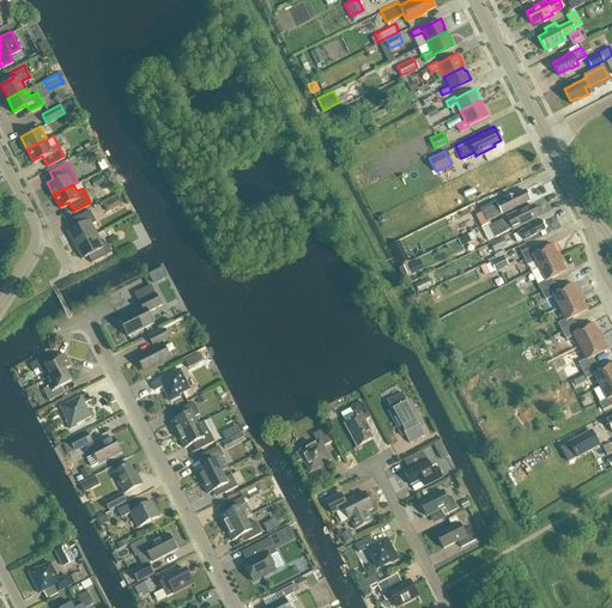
[(523,188),(496,202),(495,199),(479,206),(485,219),(528,198),(523,188)]
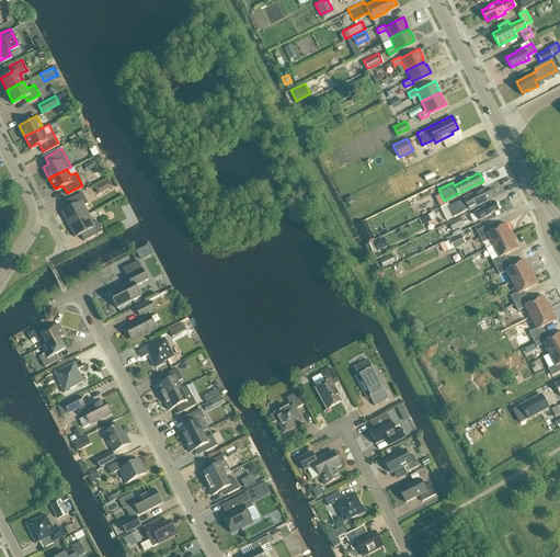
[(101,191),(115,185),(112,177),(98,183),(101,191)]
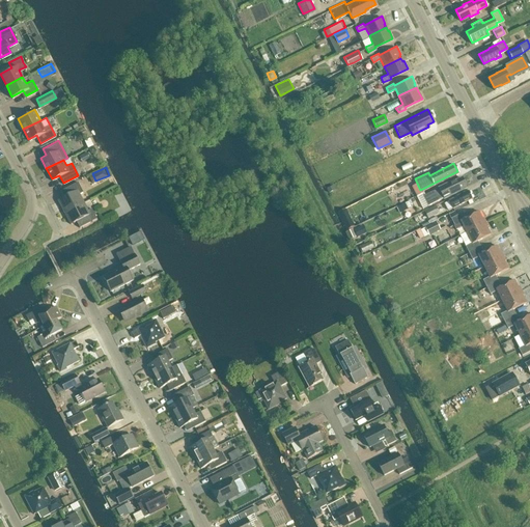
[(454,190),(466,185),(462,176),(453,181),(452,179),(422,193),(427,203),(453,191),(454,190)]
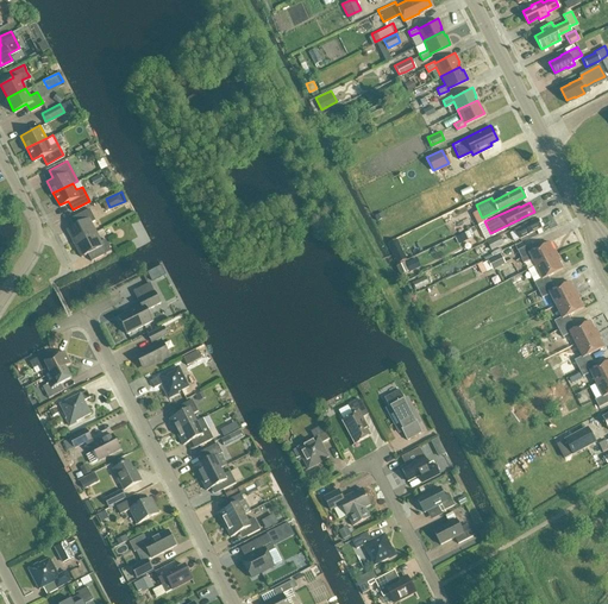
[(74,241),(95,230),(91,221),(94,219),(88,207),(69,216),(73,224),(67,227),(74,241)]
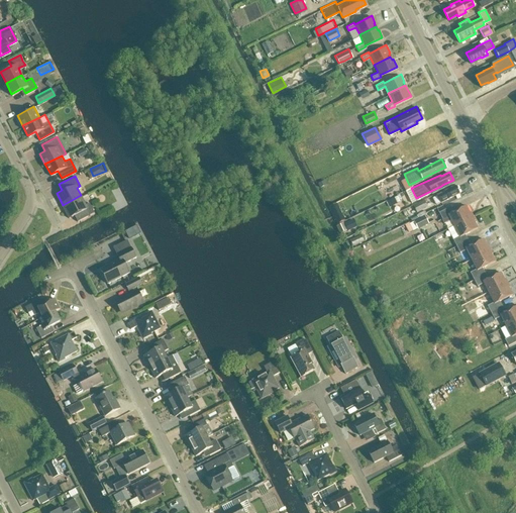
[(458,192),(455,185),(437,194),(440,201),(458,192)]
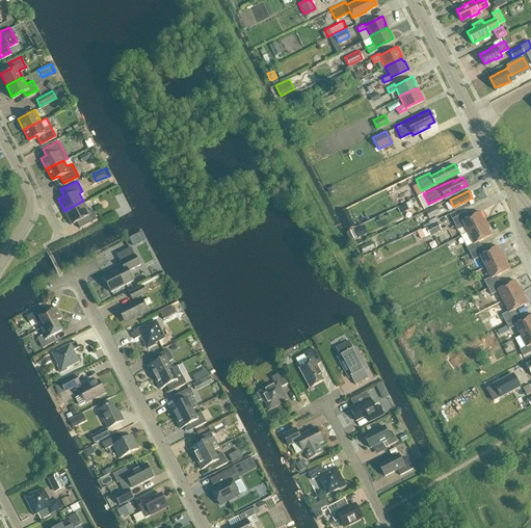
[(71,222),(76,220),(79,227),(97,217),(91,207),(87,209),(83,201),(64,211),(71,222)]
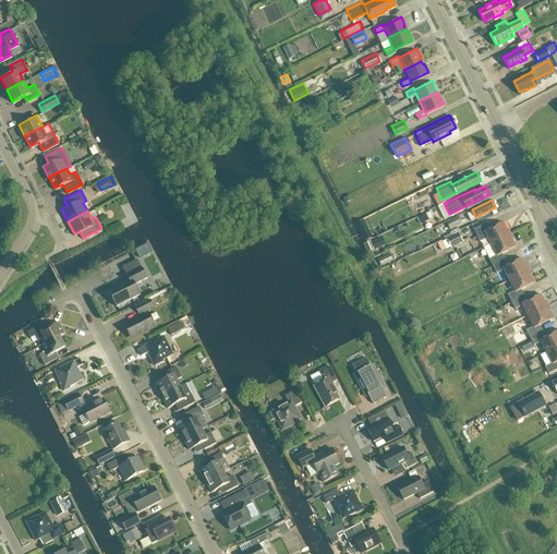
[(445,221),(448,228),(461,223),(458,215),(445,221)]
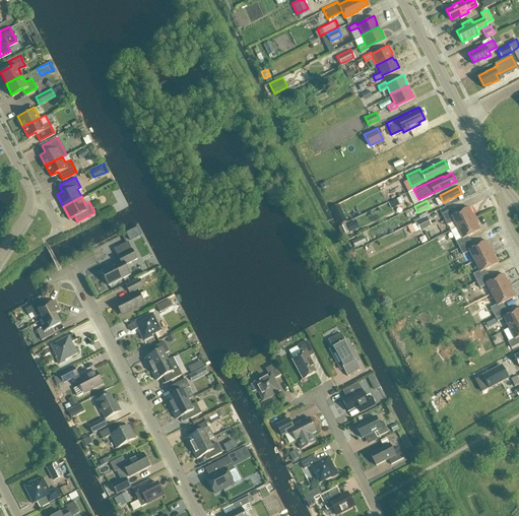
[(344,214),(338,202),(330,206),(336,218),(344,214)]
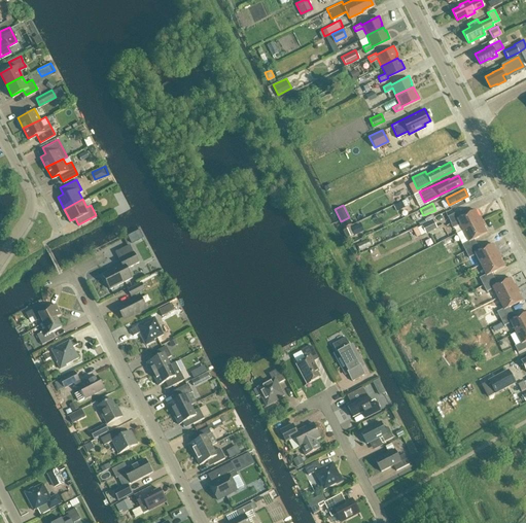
[(462,229),(480,219),(475,208),(461,214),(458,209),(447,215),(451,222),(450,222),(452,227),(459,222),(462,229)]
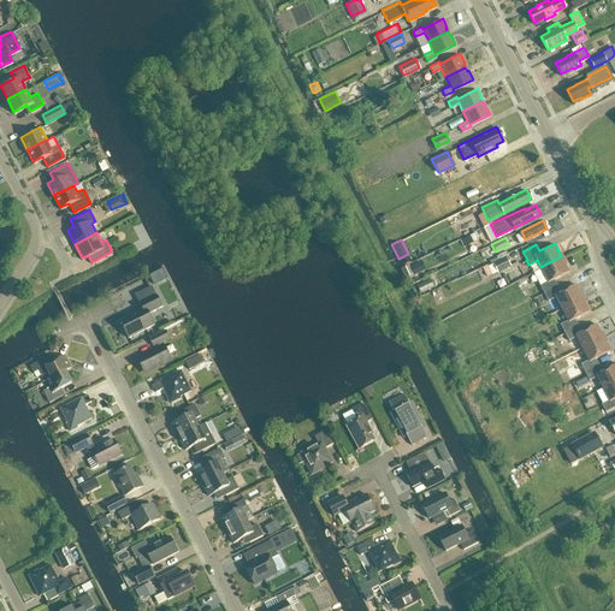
[(497,270),(497,271),(510,265),(506,255),(492,262),(497,270)]
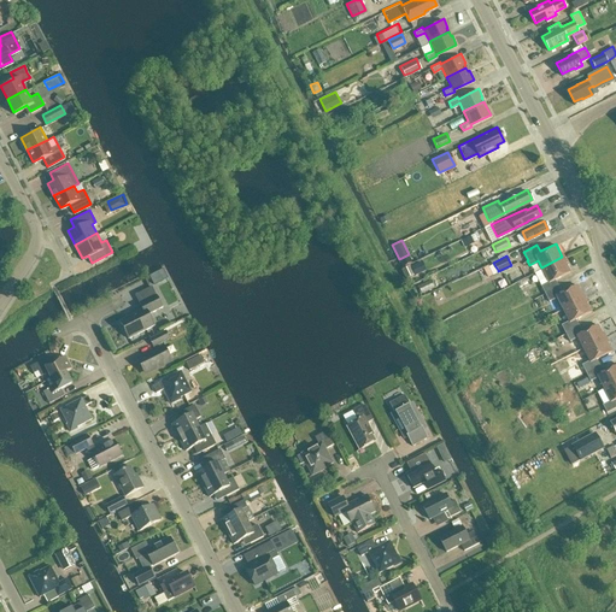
[(544,292),(557,284),(555,278),(569,270),(562,257),(541,268),(543,270),(535,274),(544,292)]
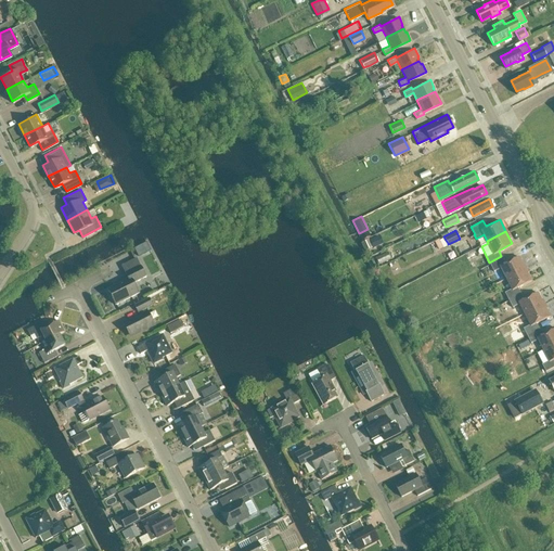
[(383,241),(379,233),(369,238),(373,246),(383,241)]
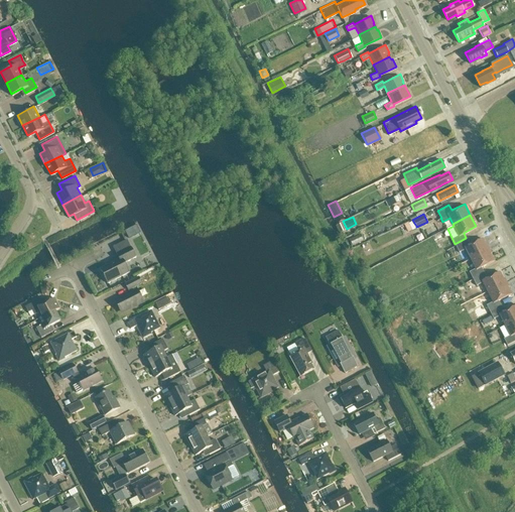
[(466,238),(455,244),(459,251),(465,247),(470,256),(487,247),(482,237),(469,243),(466,238)]
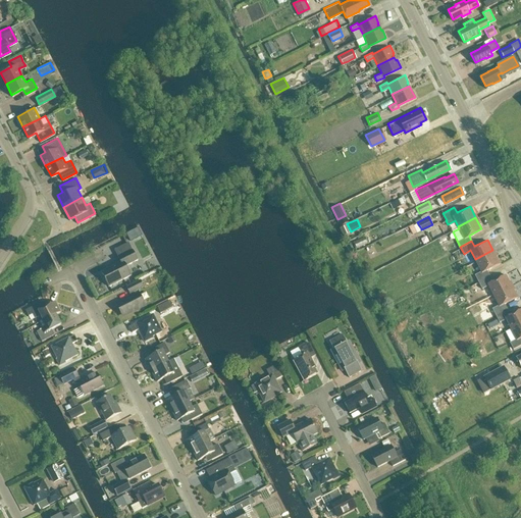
[(117,255),(132,248),(127,241),(113,248),(117,255)]
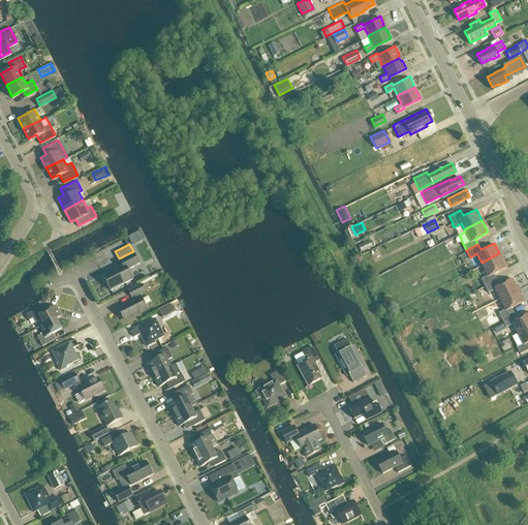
[(102,274),(110,288),(131,277),(127,268),(138,261),(133,251),(119,258),(122,265),(102,274)]
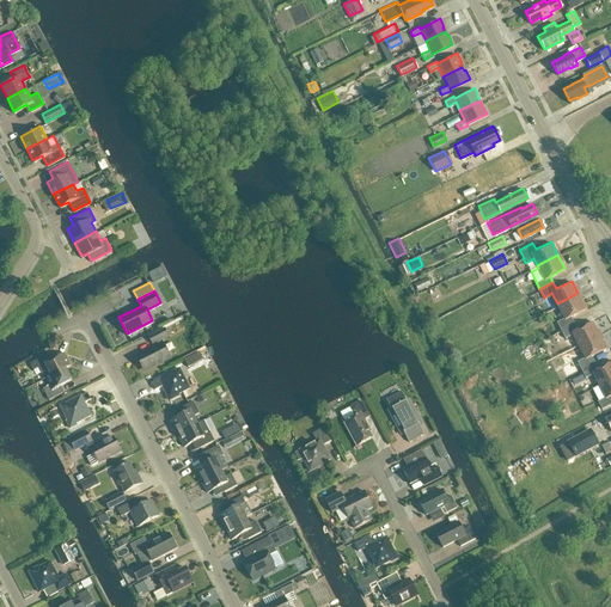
[(563,317),(556,320),(560,327),(573,322),(570,316),(585,307),(578,293),(557,304),(563,317)]
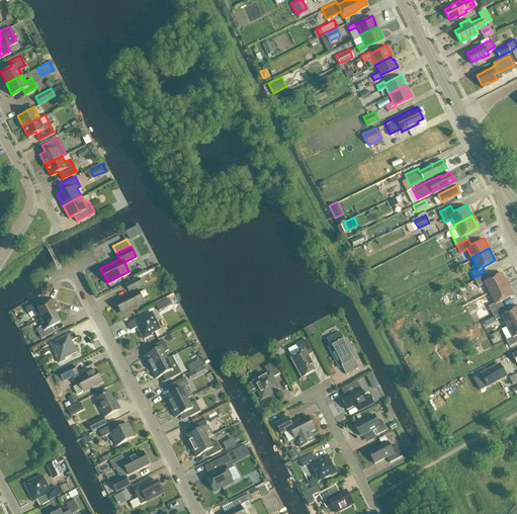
[(485,272),(474,277),(478,285),(484,281),(489,291),(506,282),(501,271),(488,277),(485,272)]
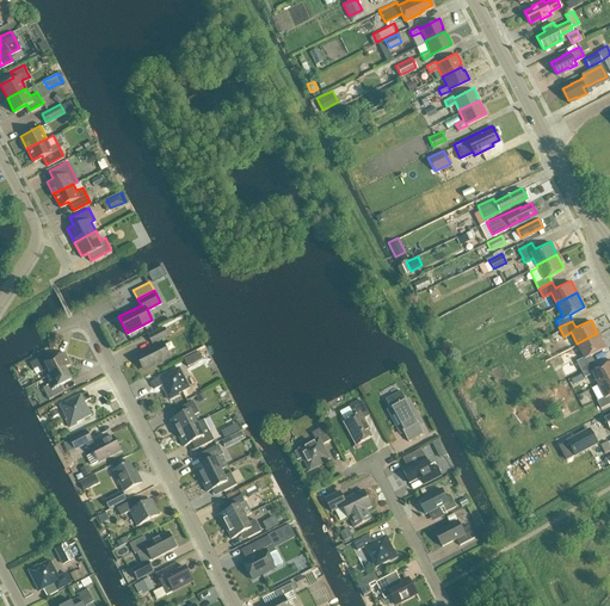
[(152,342),(162,336),(168,333),(164,326),(148,334),(152,342)]
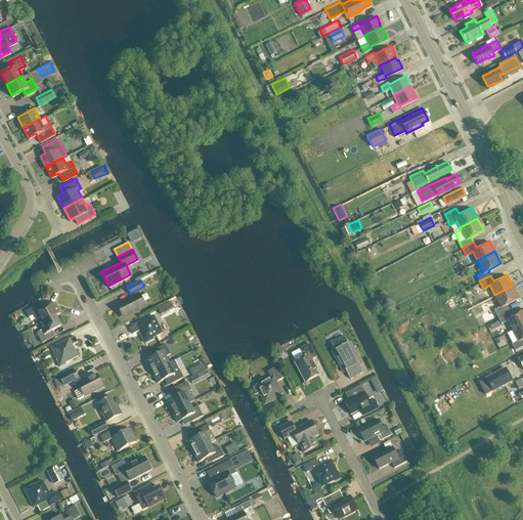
[(499,305),(493,308),(497,315),(509,309),(506,303),(518,297),(512,286),(494,295),(499,305)]
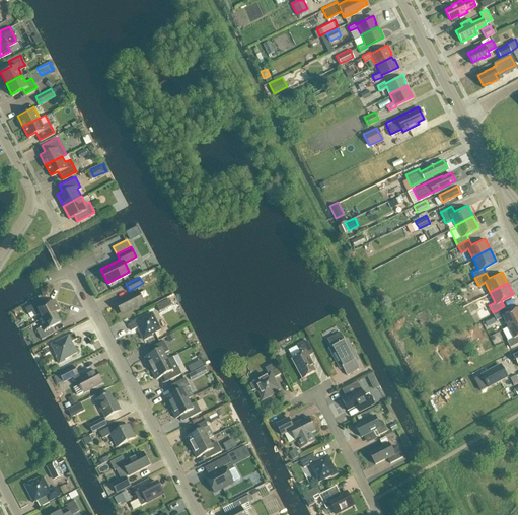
[(136,290),(117,301),(122,311),(142,301),(136,290)]
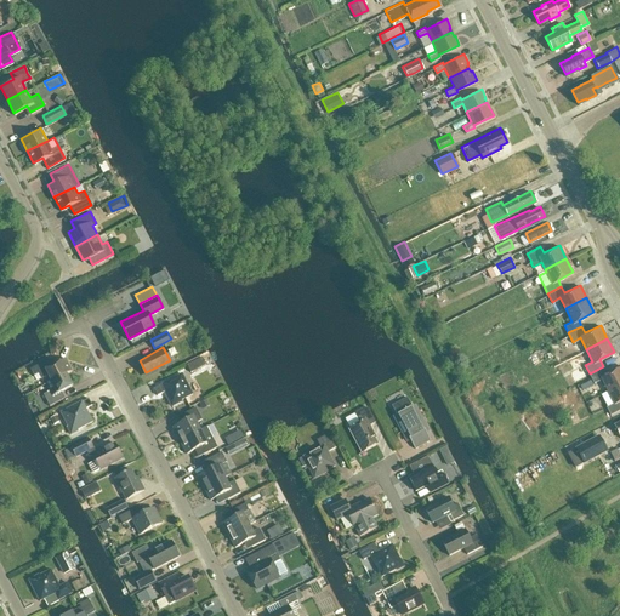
[(579,363),(589,359),(585,352),(575,355),(579,363)]
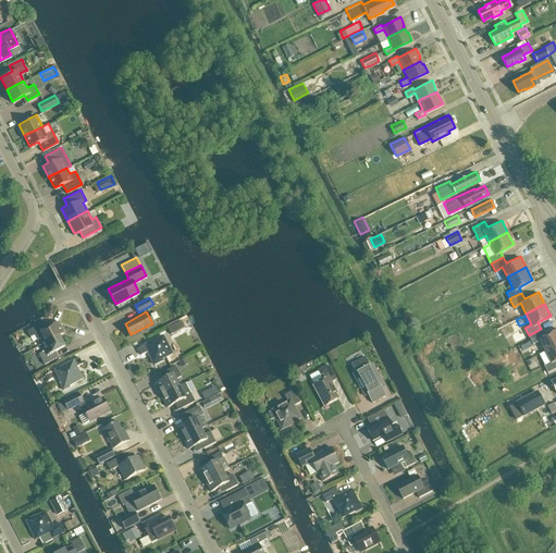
[(184,326),(181,319),(167,326),(171,332),(184,326)]
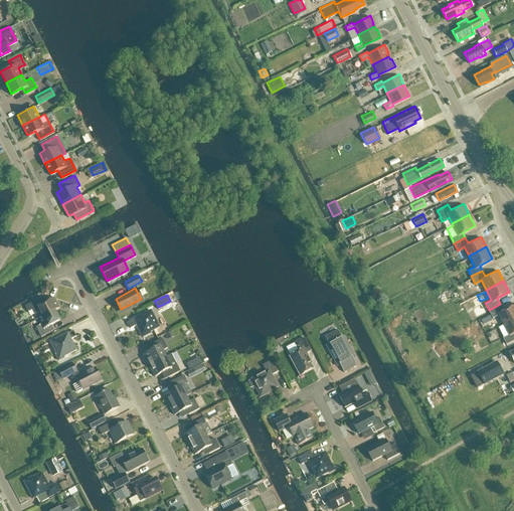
[(31,308),(33,312),(39,309),(42,314),(42,315),(54,308),(54,309),(58,306),(53,296),(41,302),(39,297),(24,304),(27,310),(31,308)]
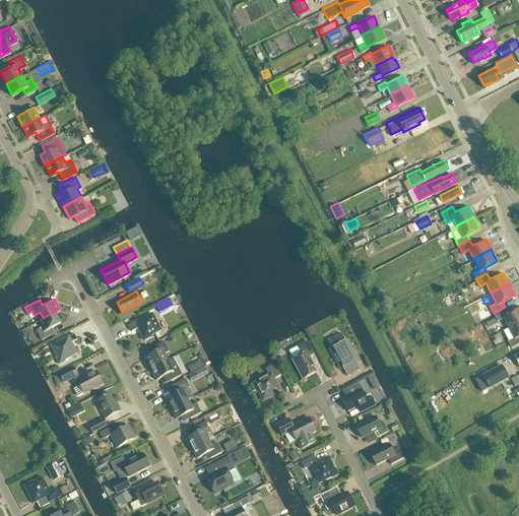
[(505,307),(494,313),(497,319),(503,316),(508,326),(518,320),(518,306),(507,312),(505,307)]
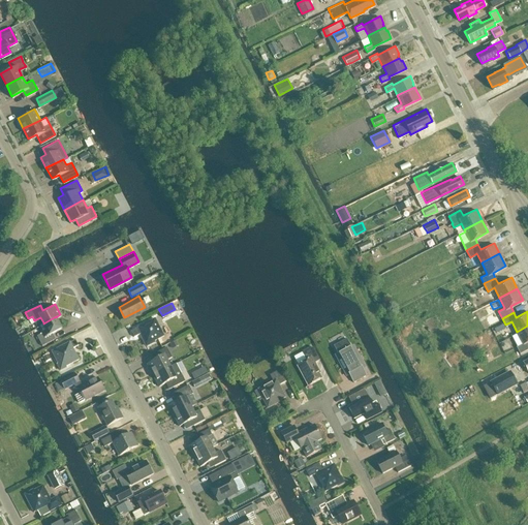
[(61,327),(56,317),(56,316),(43,323),(43,322),(38,326),(41,331),(36,334),(41,344),(53,338),(50,333),(61,327)]
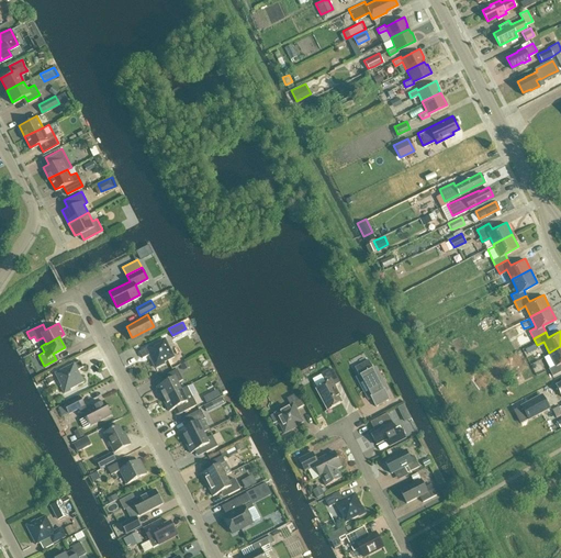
[(174,355),(164,336),(138,349),(142,356),(148,353),(155,366),(164,361),(163,360),(174,355)]
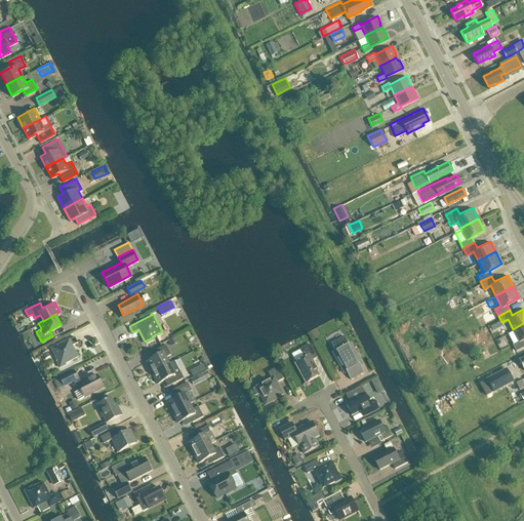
[(518,339),(512,343),(516,350),(523,345),(523,337),(523,338),(523,337),(523,323),(513,329),(518,339)]
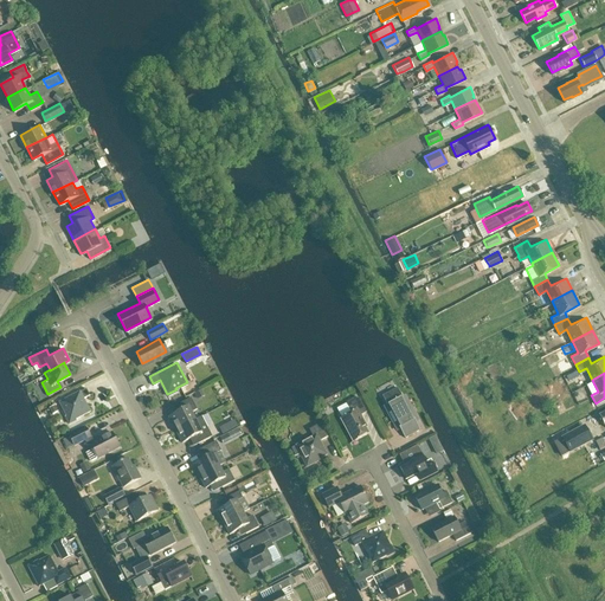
[(85,386),(59,400),(66,414),(65,414),(69,421),(76,418),(75,417),(89,409),(83,396),(89,393),(85,386)]
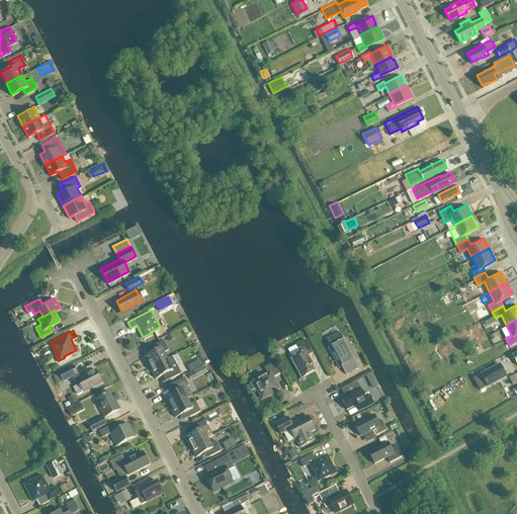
[(345,372),(358,365),(354,358),(355,358),(345,338),(343,338),(339,330),(326,337),(345,372)]
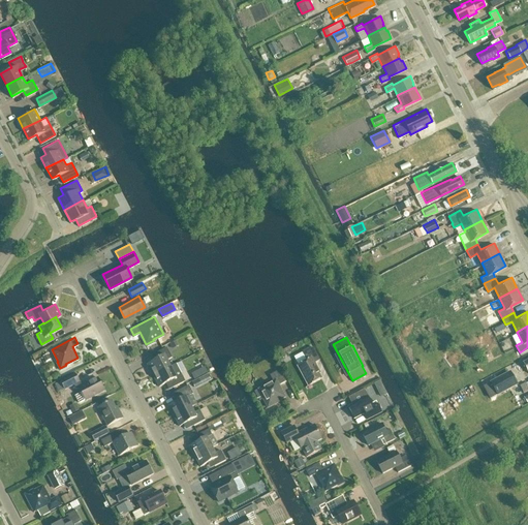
[(152,373),(169,365),(166,359),(172,356),(165,345),(155,351),(157,357),(147,363),(152,373)]
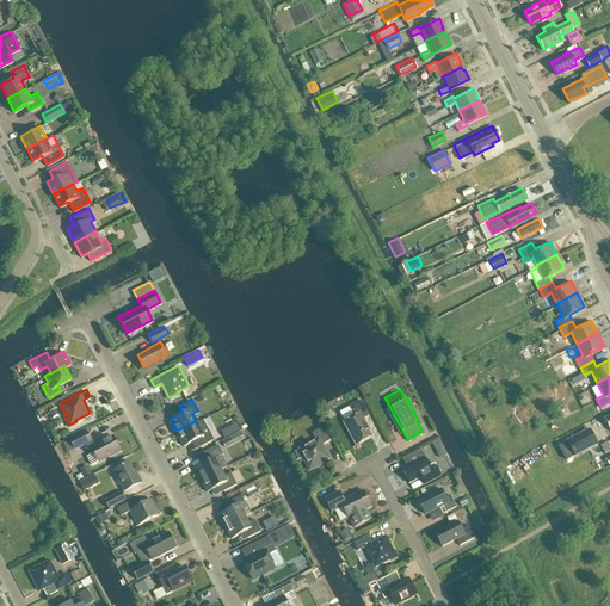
[(357,441),(370,434),(362,418),(369,413),(361,399),(349,406),(353,414),(344,419),(357,441)]
